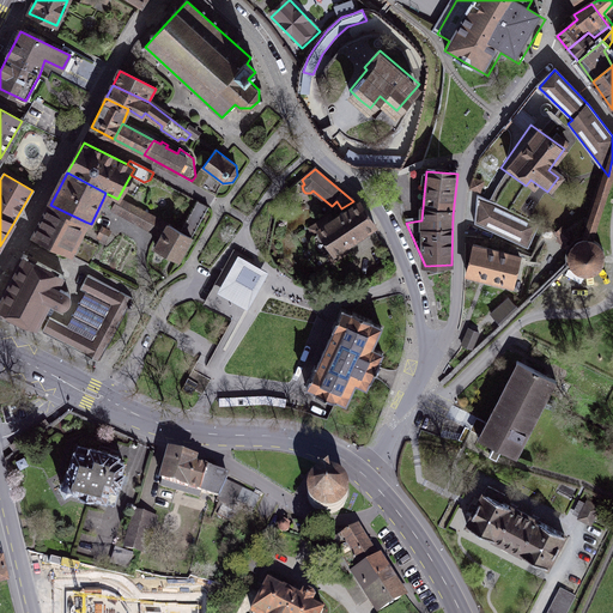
[(485,181),(473,177),(469,189),(481,193),(485,181)]
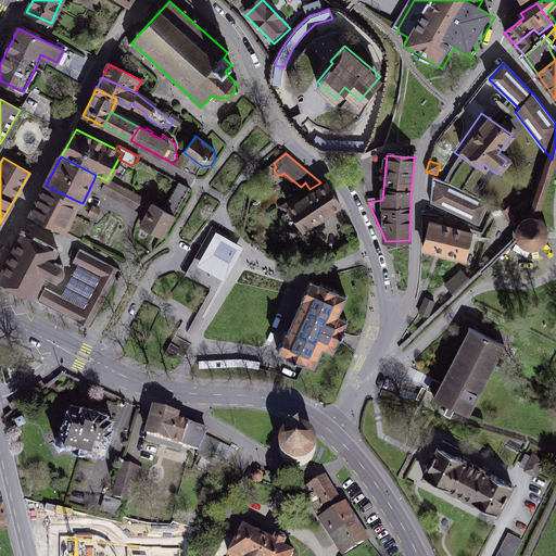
[(102,190),(147,215),(153,205),(106,180),(96,175),(93,180),(104,186),(102,190)]
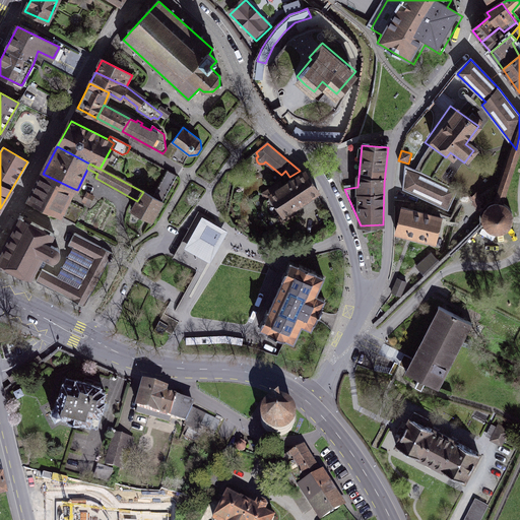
[(462,194),(408,169),(405,191),(453,211),(462,194)]
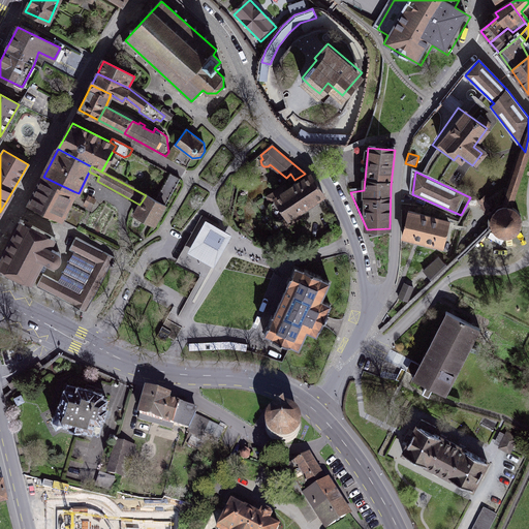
[(164,205),(180,180),(170,174),(163,185),(164,186),(155,200),(164,205)]
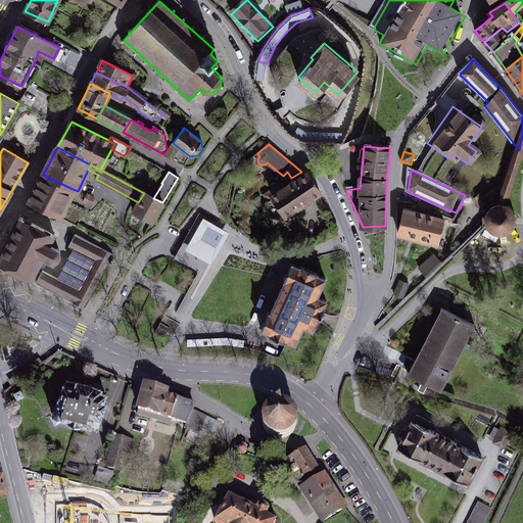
[(43,175),(29,201),(58,217),(73,189),(43,175)]
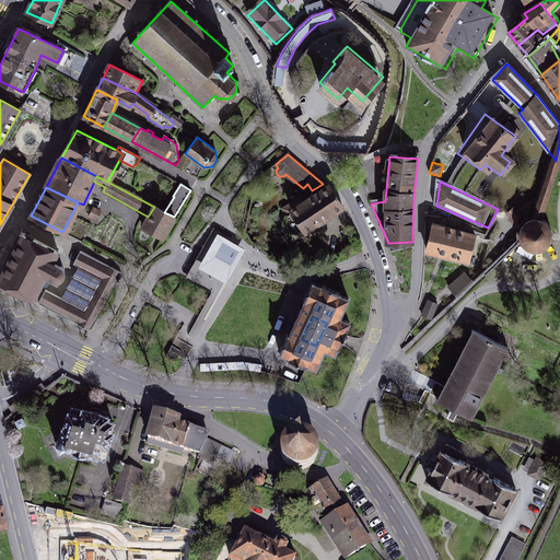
[(342,207),(329,187),(292,210),(293,213),(288,217),(287,225),(292,232),(298,233),(301,233),(306,240),(318,231),(315,224),(342,207)]
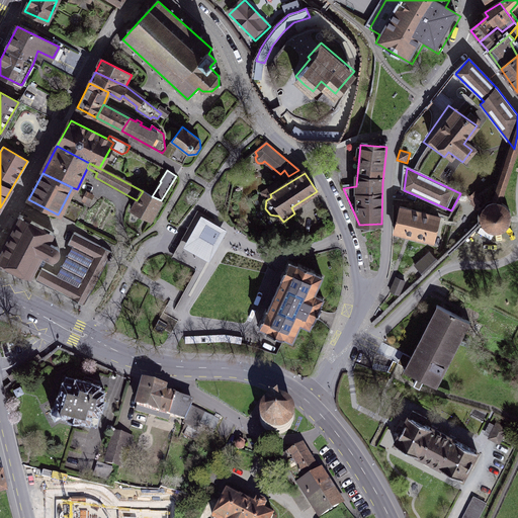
[(152,196),(143,191),(137,200),(132,209),(151,220),(161,200),(152,196)]
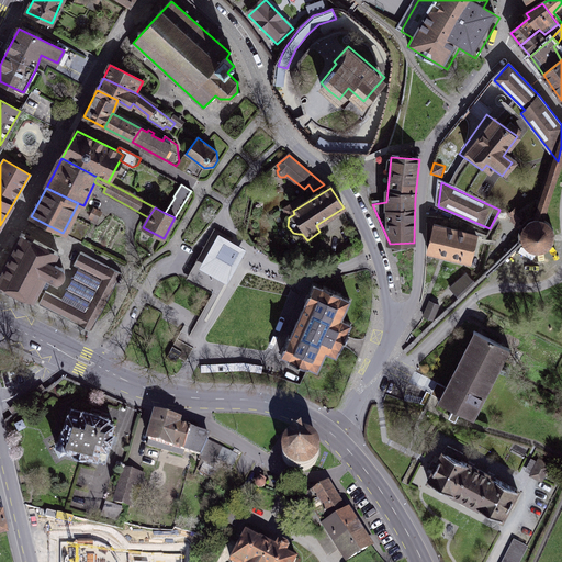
[(539,216),(534,216),(528,218),(525,222),(521,226),(520,232),(520,237),(521,243),(524,245),(525,247),(528,249),(530,250),(534,251),(537,251),(540,251),(542,251),(546,250),(549,248),(551,246),(553,244),(554,240),(555,238),(555,234),(555,231),(554,227),(552,224),(550,222),(548,220),(546,218),(542,216),(539,216)]
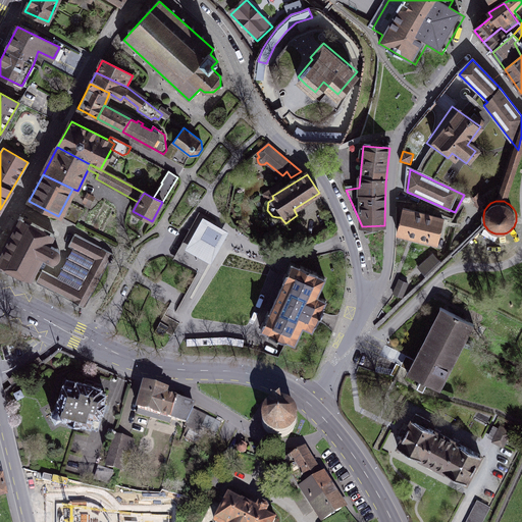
[(72,203),(65,217),(77,223),(85,209),(72,203)]
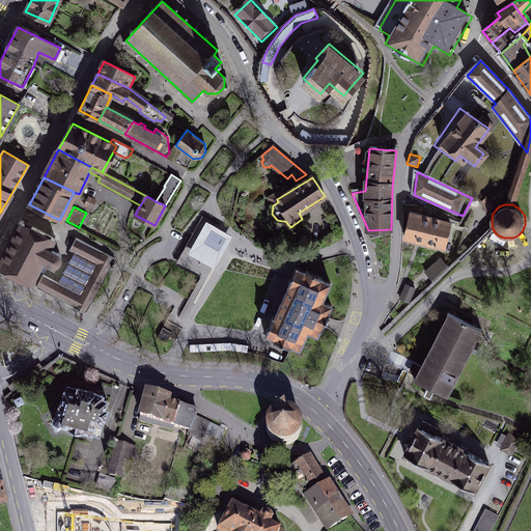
[(451,225),(411,214),(403,241),(444,251),(451,225)]
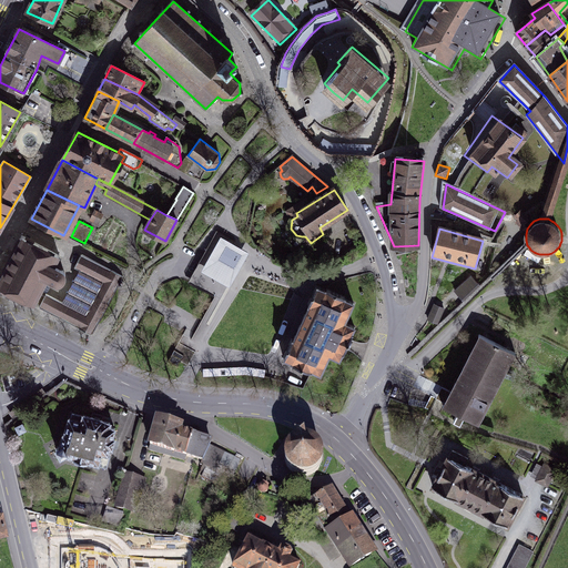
[(61,256),(21,236),(11,257),(0,277),(0,286),(39,307),(92,334),(123,277),(82,255),(74,267),(79,271),(62,302),(47,294),(44,296),(40,293),(48,280),(56,284),(59,284),(63,281),(64,277),(63,273),(61,270),(54,267),(61,256)]
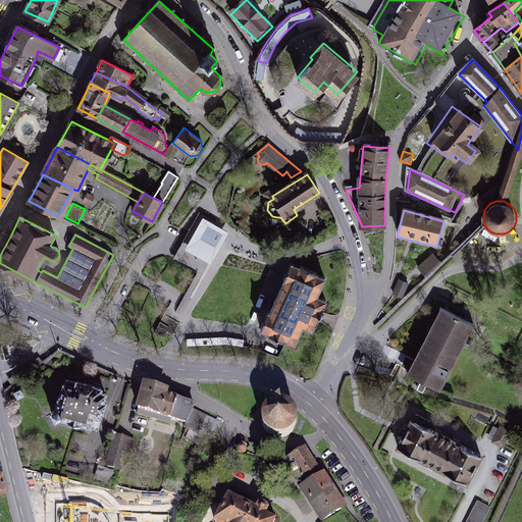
[(226,235),(202,220),(187,249),(211,263),(226,235)]
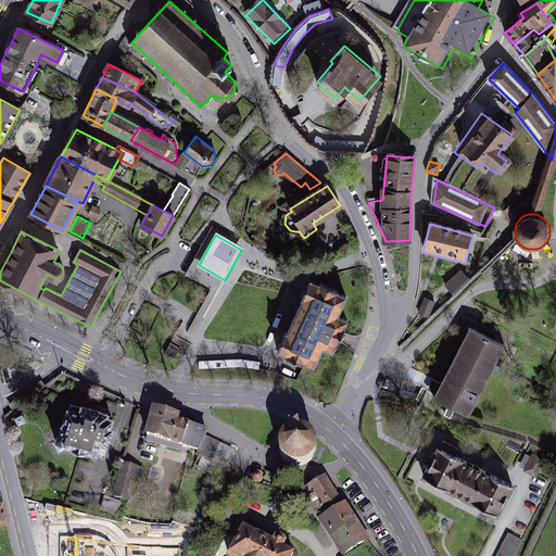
[(345,295),(311,279),(277,351),(313,365),(321,348),(335,353),(349,319),(337,314),(345,295)]
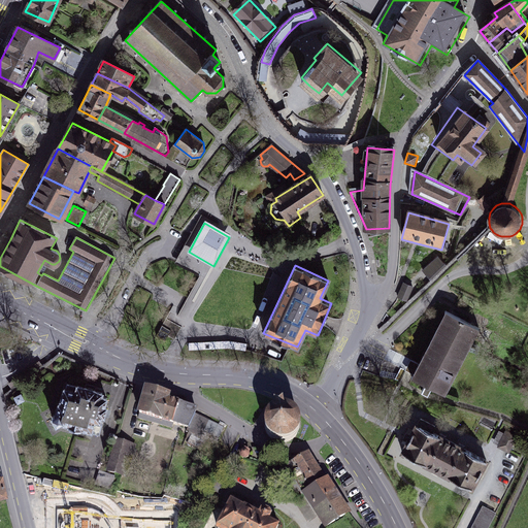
[(413,374),(443,392),(477,329),(447,311),(413,374)]
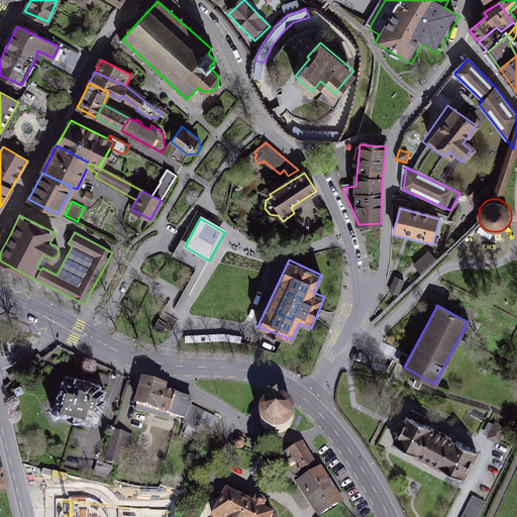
[(46,354),(42,349),(25,363),(29,368),(46,354)]
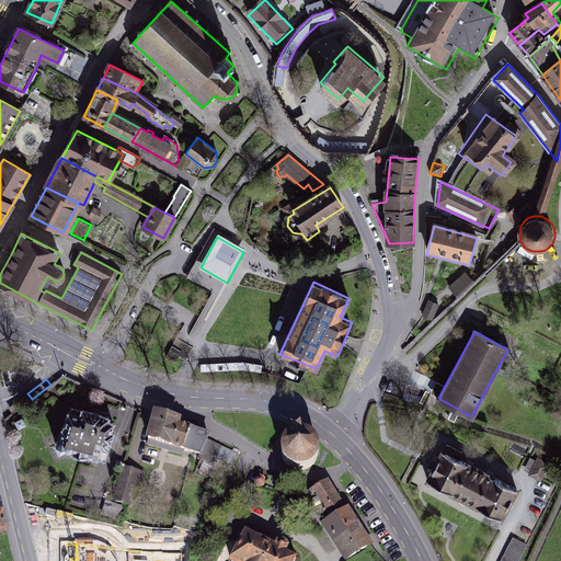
[(118,419),(70,403),(58,445),(106,459),(118,419)]
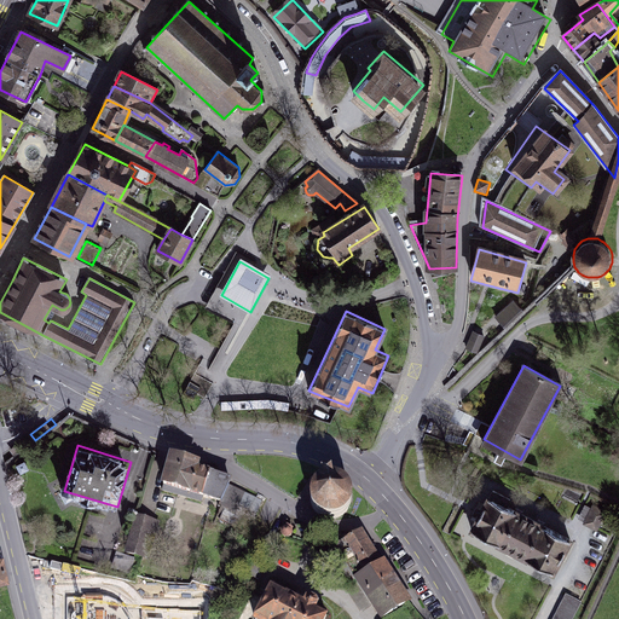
[(197,464),(172,458),(165,486),(203,496),(209,475),(196,472),(197,464)]
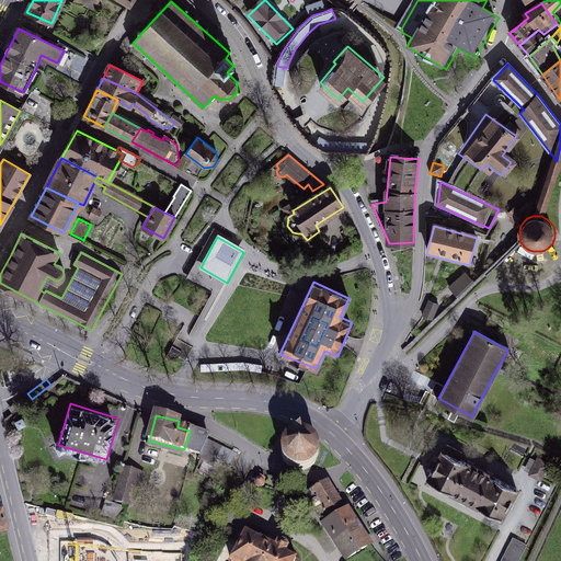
[(25,426),(22,420),(15,423),(19,430),(25,426)]
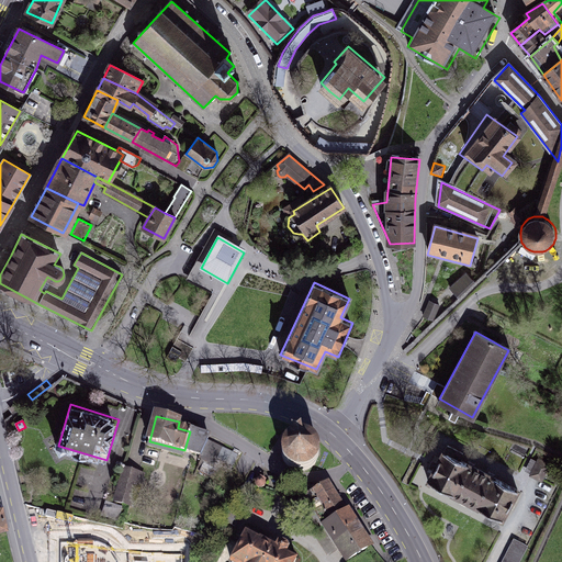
[(237,454),(209,441),(210,437),(191,431),(187,451),(201,457),(229,469),(237,454)]
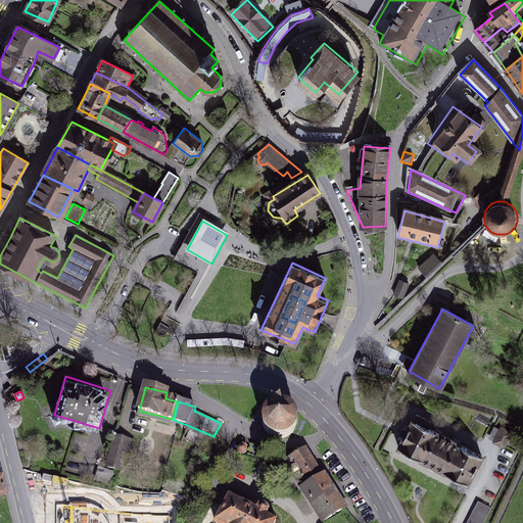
[(268,433),(271,436),(274,439),(278,441),(282,442),(286,441),(289,440),(293,439),(296,436),(299,431),(300,426),(300,423),(299,419),(297,416),(294,413),(290,410),(284,408),(278,409),(273,412),(269,416),(267,420),(266,424),(267,429),(268,433)]
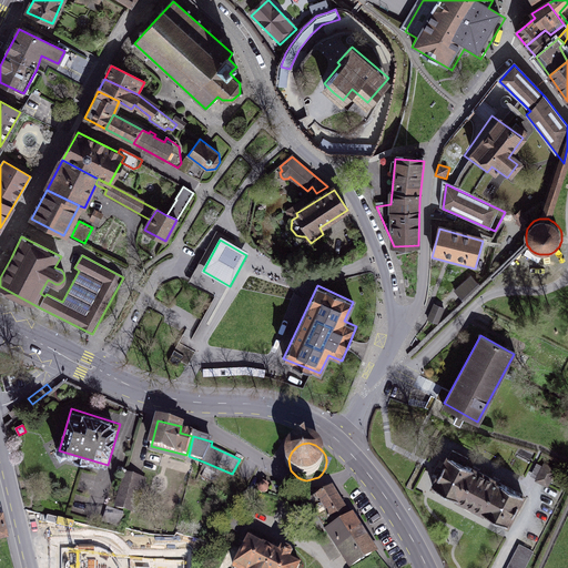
[(524,493),(448,454),(432,485),(508,524),(524,493)]
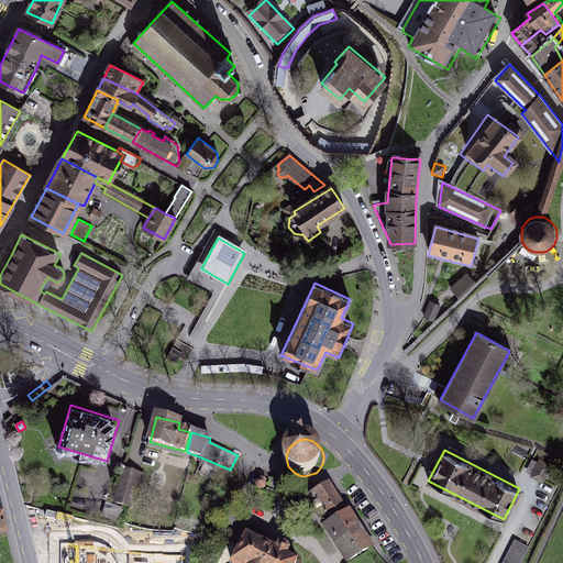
[(540,461),(533,474),(543,479),(550,466),(540,461)]
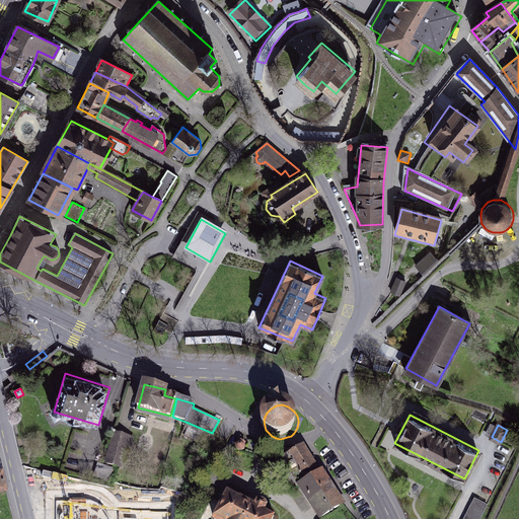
[(133,441),(115,437),(106,468),(125,472),(133,441)]
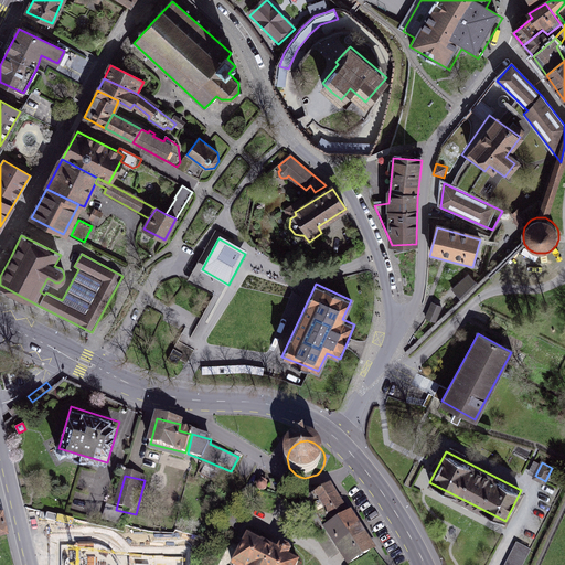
[(308,501),(327,530),(347,515),(328,488),(308,501)]
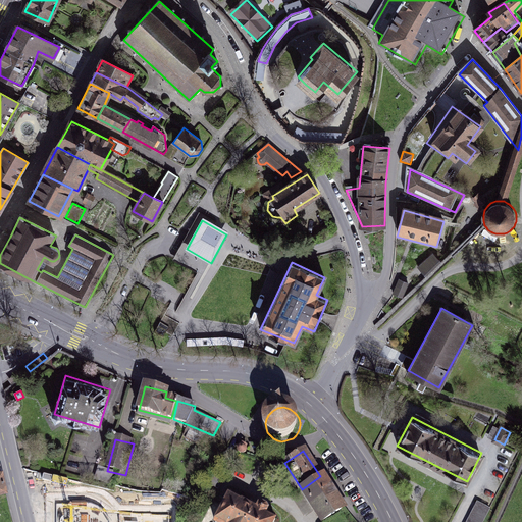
[(299,490),(319,521),(327,521),(348,510),(324,474),(320,476),(302,489),(299,490)]
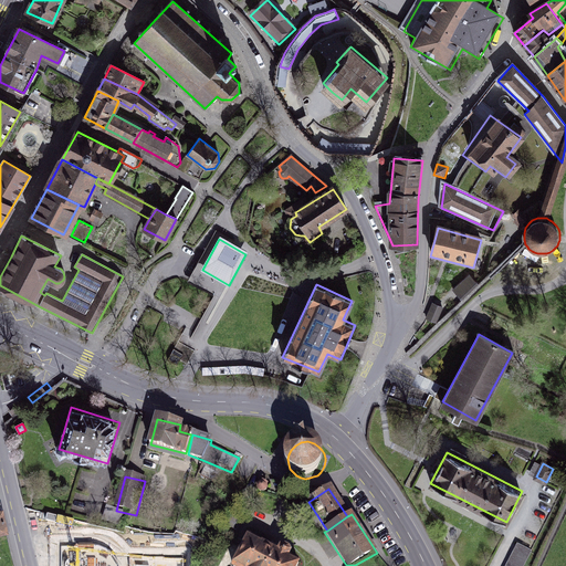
[(232,561),(241,565),(296,565),(300,559),(249,531),(232,561)]
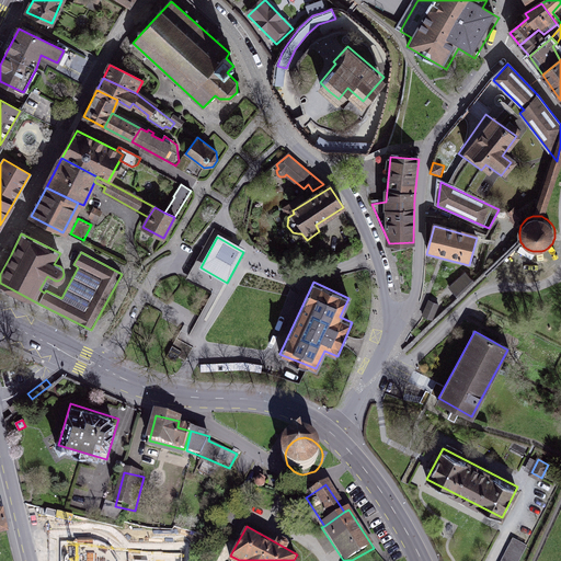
[(519,560),(527,547),(513,540),(502,560),(519,560)]
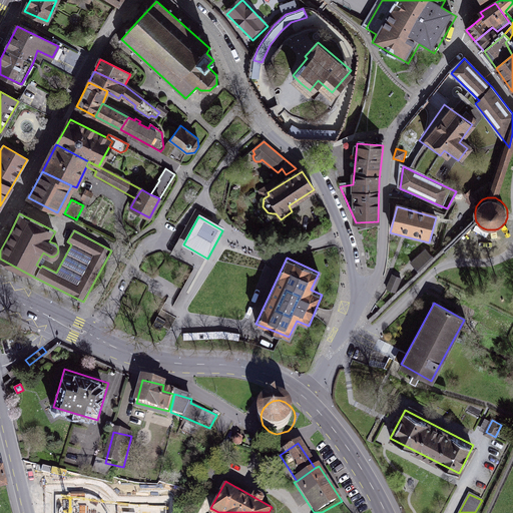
[(149,502),(138,502),(138,512),(125,512),(163,512),(163,504),(149,505),(149,502)]
